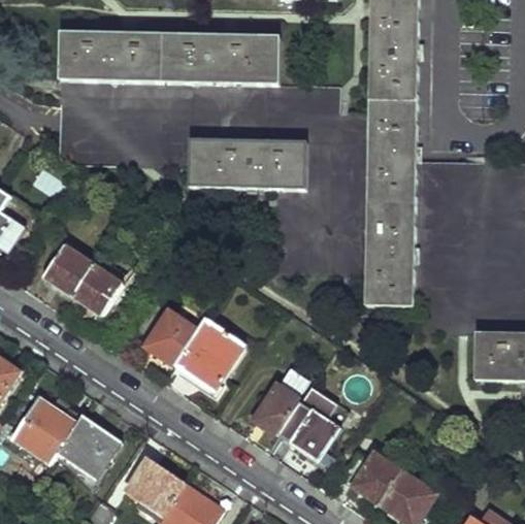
[(369,0),(369,20),(362,302),(404,303),(409,302),(418,21),(418,0),(369,0)]
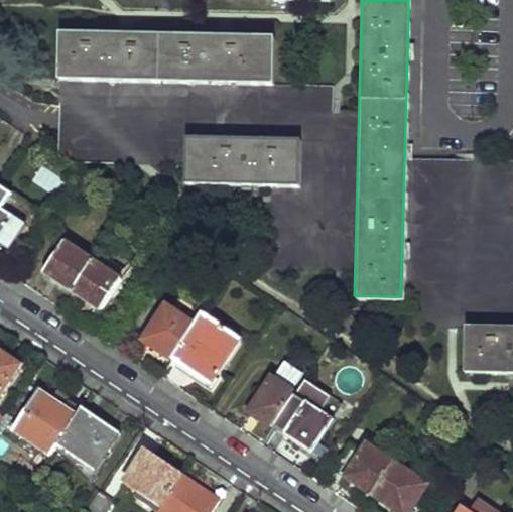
[(57,30),(56,77),(270,79),(271,33),(57,30)]
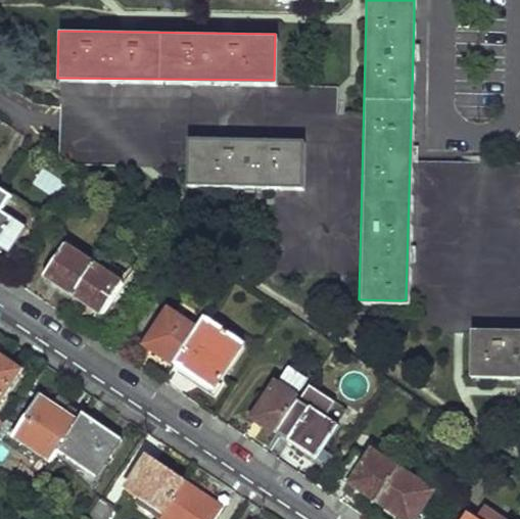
[(186,134),(186,161),(185,182),(268,185),(299,186),(301,138),(186,134)]
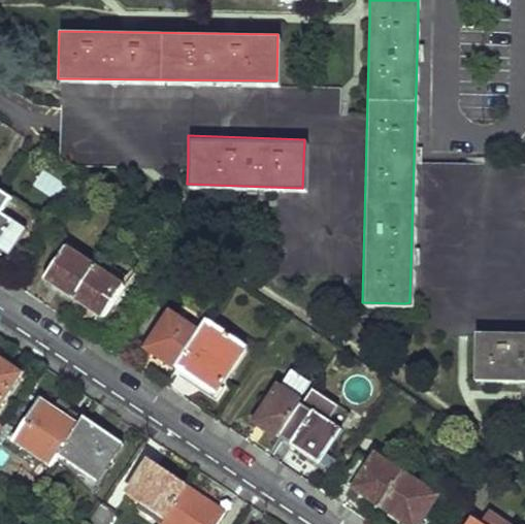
[(0,244),(5,249),(24,223),(0,208),(0,205),(8,190),(0,185),(0,244)]
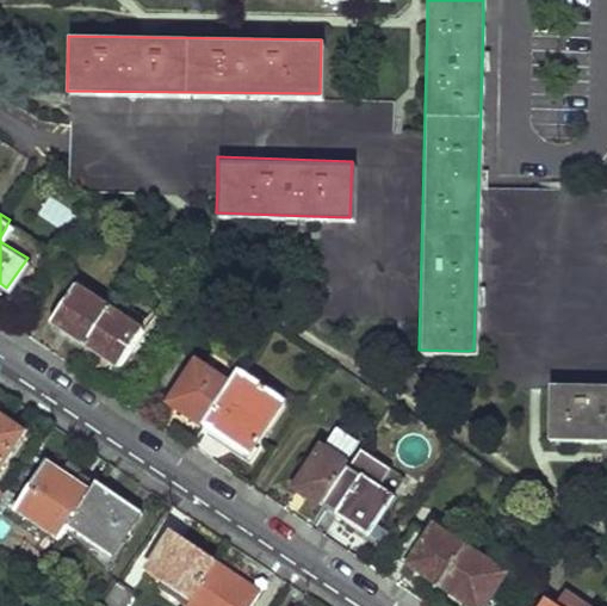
[(13,226),(4,240),(31,257),(39,242),(13,226)]
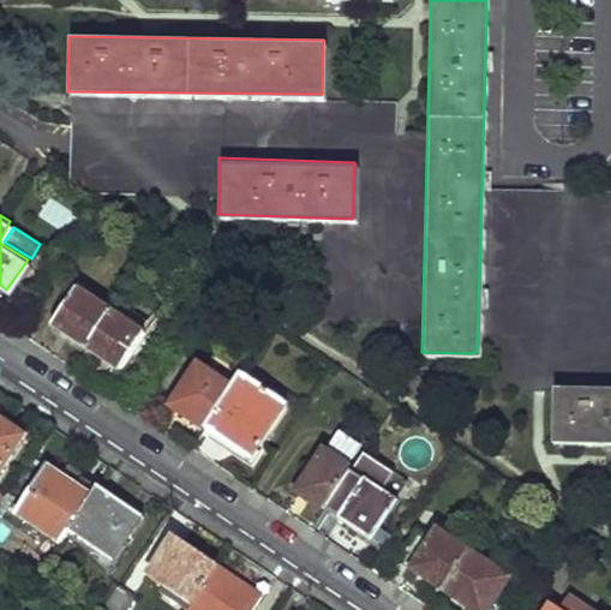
[(72,282),(47,320),(81,344),(107,305),(72,282)]
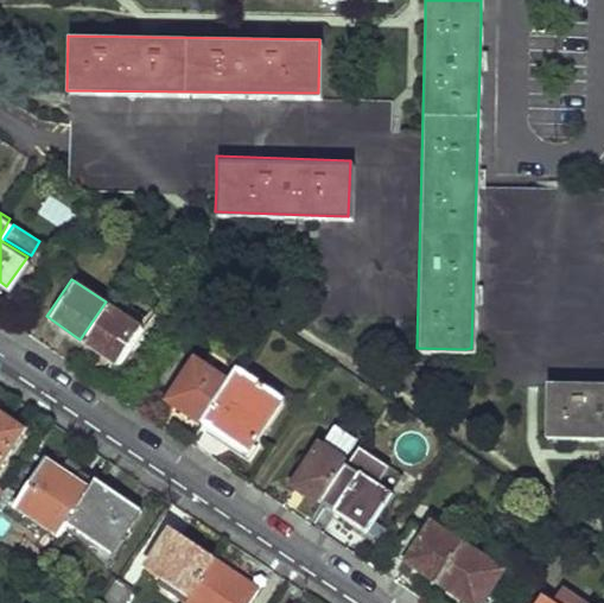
[(106,302),(80,340),(113,361),(138,323),(106,302)]
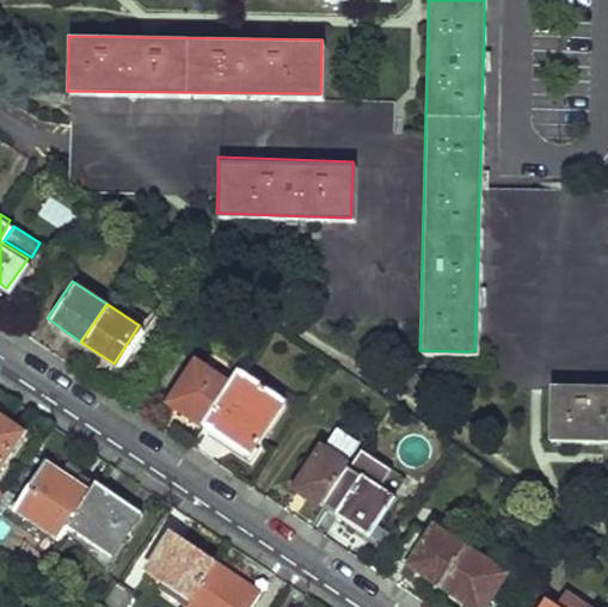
[(191,359),(165,398),(200,422),(235,368),(209,349),(200,363),(191,359)]
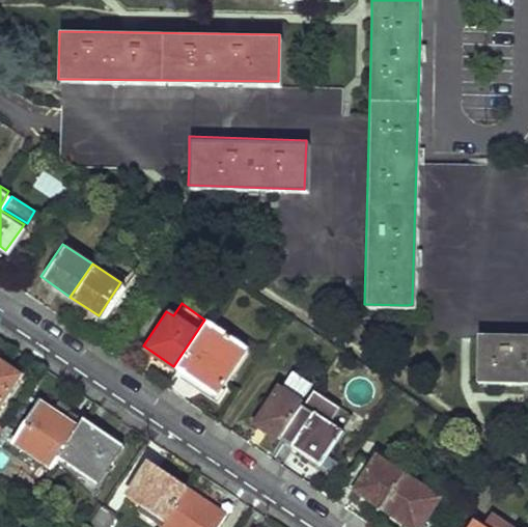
[(204,320),(173,366),(195,381),(199,376),(216,387),(244,345),(204,320)]
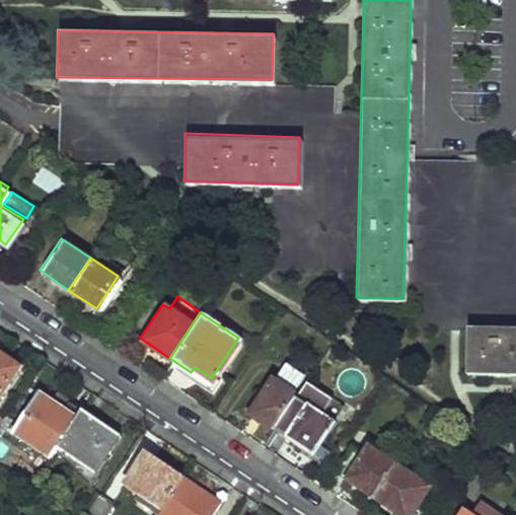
[(515,324),(464,323),(463,372),(515,373),(515,324)]
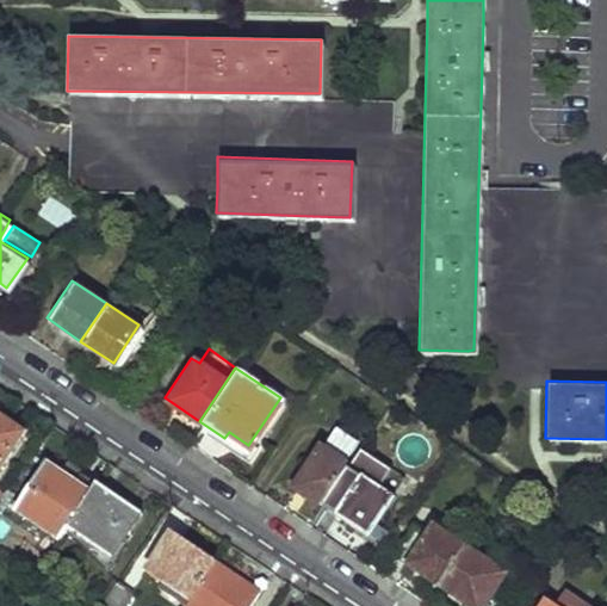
[(0,462),(22,430),(0,414),(0,462)]
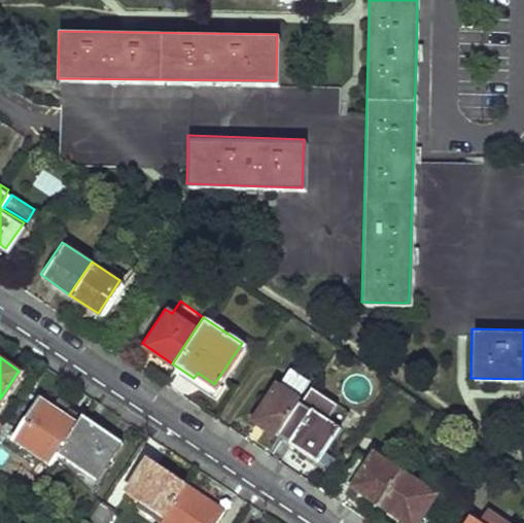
[(288,362),(252,415),(275,430),(297,397),(292,394),(305,374),(288,362)]
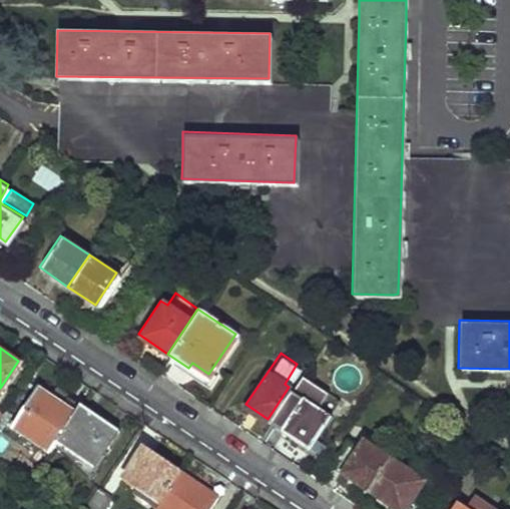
[(289,387),(268,419),(306,445),(328,411),(291,385),(289,387)]
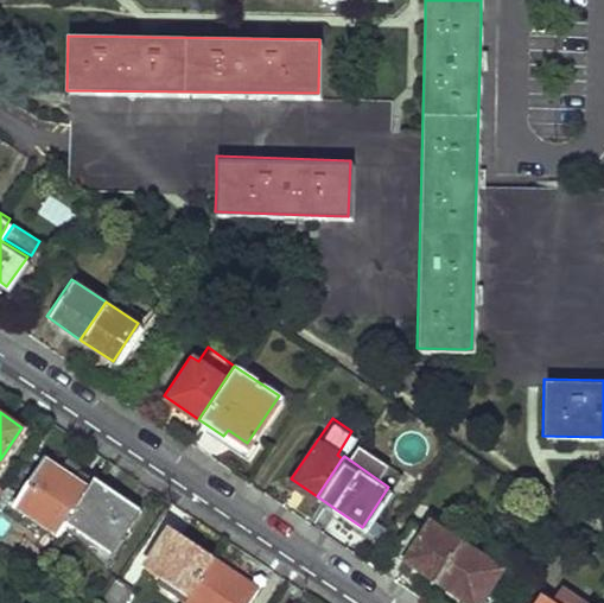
[(16,503),(59,534),(67,525),(96,480),(81,469),(74,480),(45,459),(16,503)]
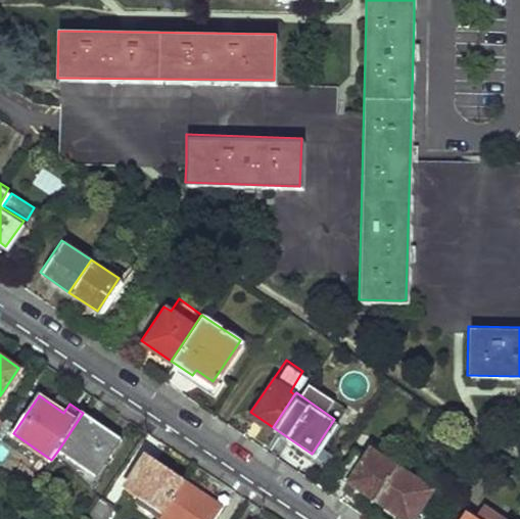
[(57,452),(94,477),(121,438),(83,413),(57,452)]
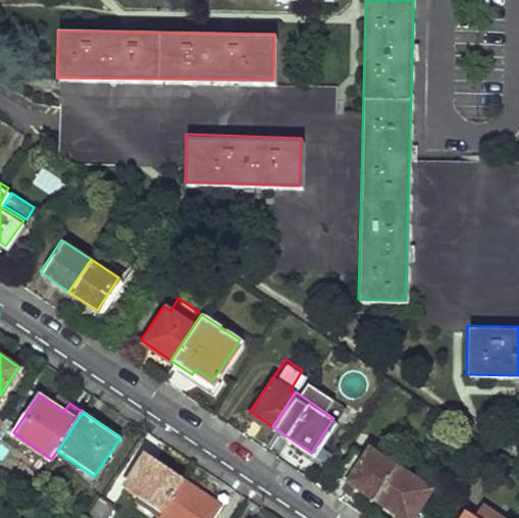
[(335,470),(373,496),(395,465),(366,446),(361,453),(350,446),(335,470)]
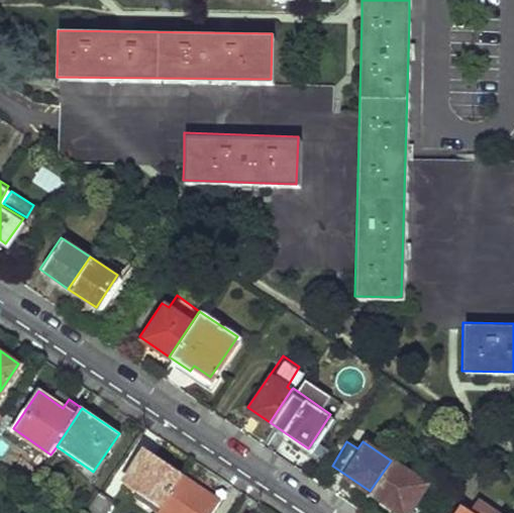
[(131,485),(162,506),(182,475),(152,453),(131,485)]
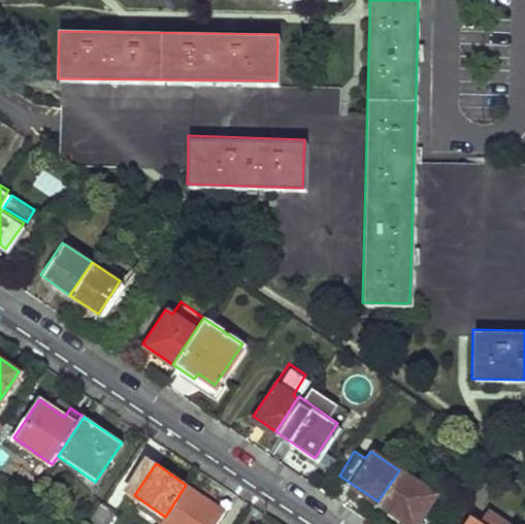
[(399,470),(378,501),(409,523),(431,493),(399,470)]
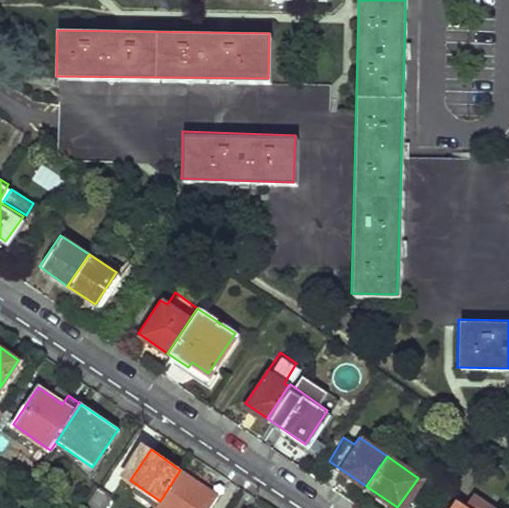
[(209,507),(218,495),(180,470),(160,501),(155,507),(156,507),(209,507)]
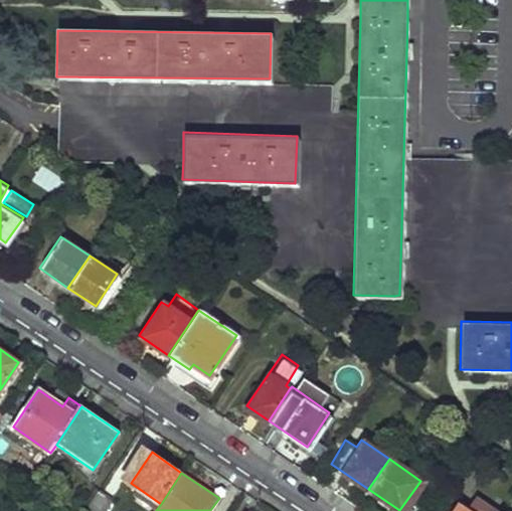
[(102,510),(111,498),(98,490),(82,510),(102,510)]
